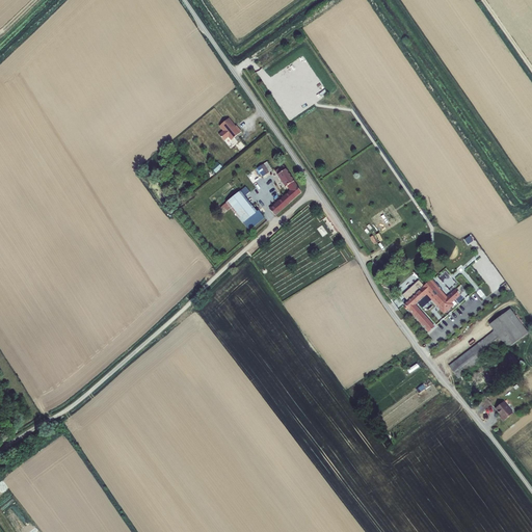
[(235,126),(229,118),(219,127),(223,131),(219,135),(224,141),(229,137),(232,140),(241,132),(236,126),(236,127),(235,128),(234,126),(235,126)]
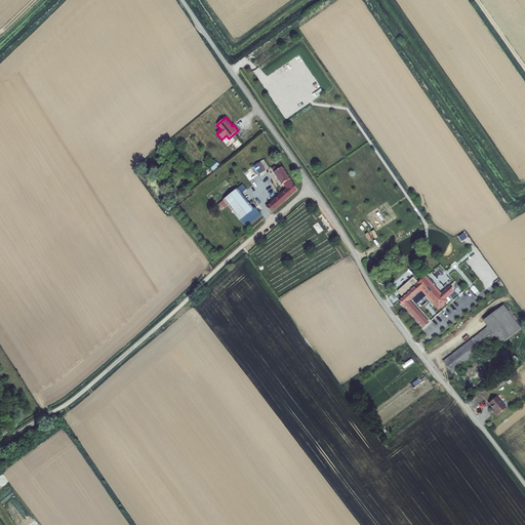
[(213,171),(219,165),(214,160),(208,166),(213,171)]
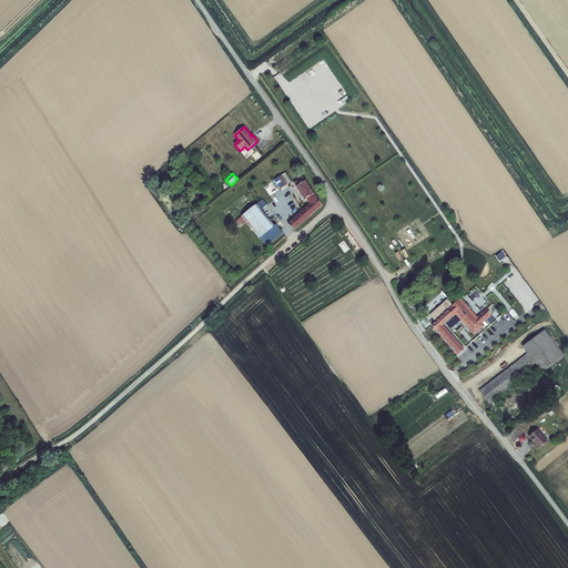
[(271,182),(277,192),(291,182),(285,173),(271,182)]
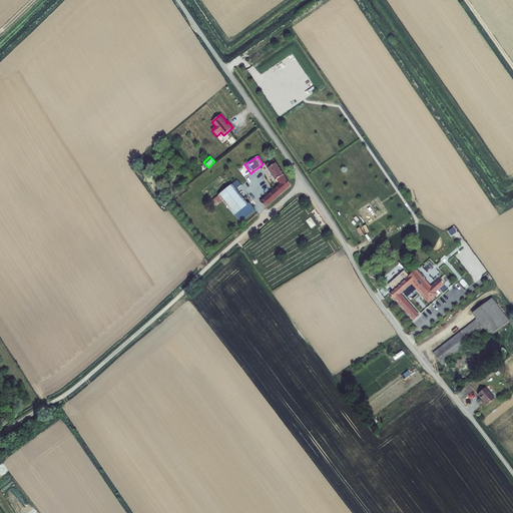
[(266,165),(276,180),(278,179),(281,182),(278,184),(280,186),(261,202),(266,207),(291,185),(274,160),(266,165)]
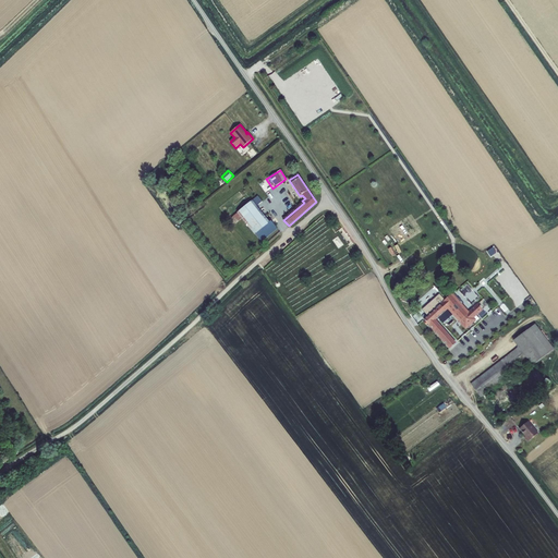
[(242,218),(255,234),(273,220),(268,215),(264,218),(255,208),(263,202),(264,203),(269,198),(266,193),(269,191),(262,179),(253,185),(259,196),(258,197),(258,196),(231,218),(235,223),(242,218)]
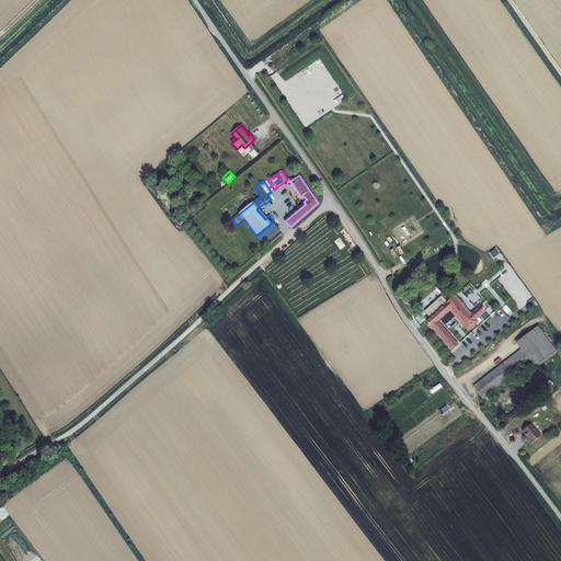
[(431,318),(426,321),(428,323),(427,324),(428,327),(430,325),(453,351),(458,345),(437,322),(451,310),(464,323),(462,323),(468,330),(478,322),(477,320),(485,311),(480,306),(470,315),(454,297),(446,304),(442,298),(428,310),(433,316),(431,318)]
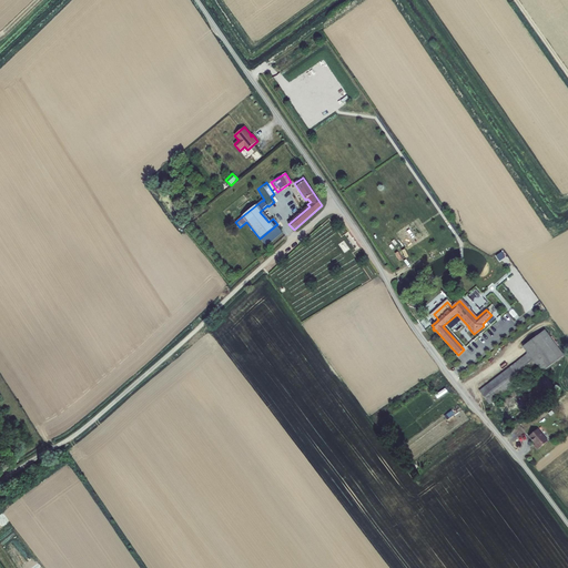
[(528,354),(479,391),(489,405),(538,367),(543,373),(565,356),(545,331),(523,347),(528,354)]
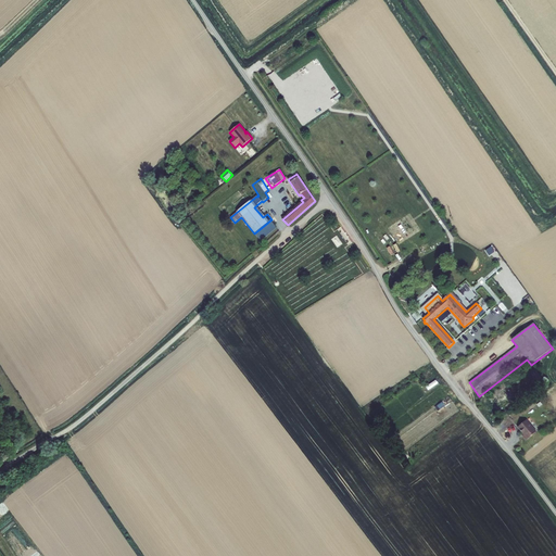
[(531,365),(488,399),(501,416),(544,382),(531,365)]
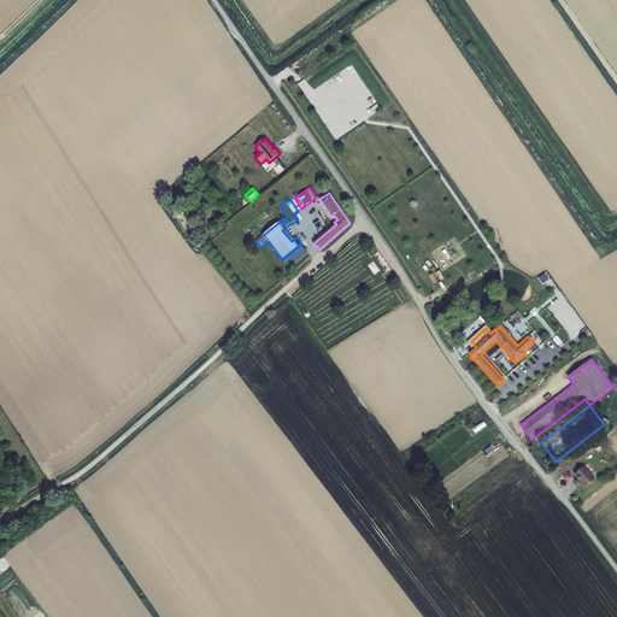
[(511,471),(518,468),(512,458),(505,462),(511,471)]
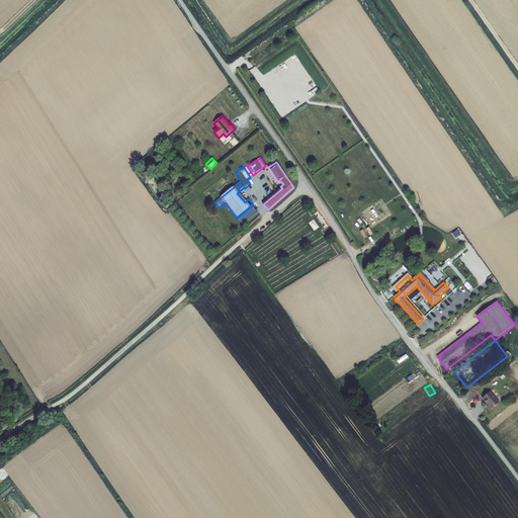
[(491,392),(483,398),(489,405),(487,407),(491,411),(500,403),(491,392)]
